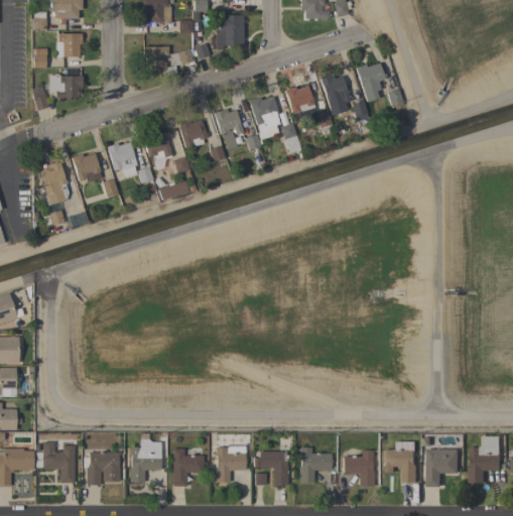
[(83,0),(83,9),(79,9),(79,18),(67,18),(67,24),(61,24),(61,18),(54,18),(54,16),(52,16),(52,12),(51,12),(51,7),(50,7),(50,2),(51,2),(51,0),(83,0)]
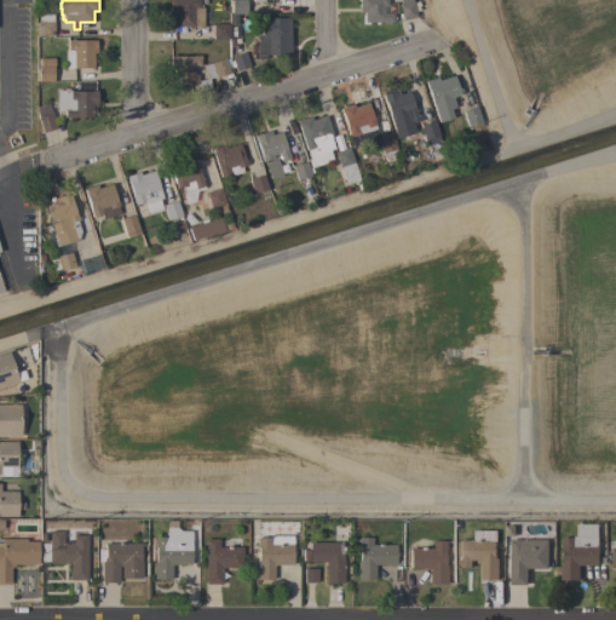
[(202,0),(202,5),(205,5),(205,7),(207,7),(207,27),(176,27),(176,12),(173,12),(173,0),(202,0)]
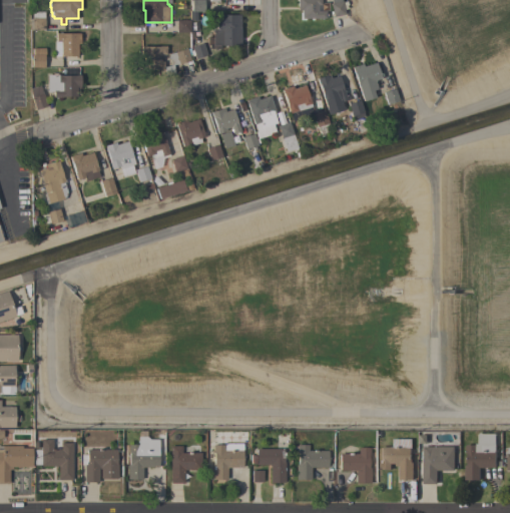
[(206,0),(206,11),(193,11),(193,0),(206,0)]
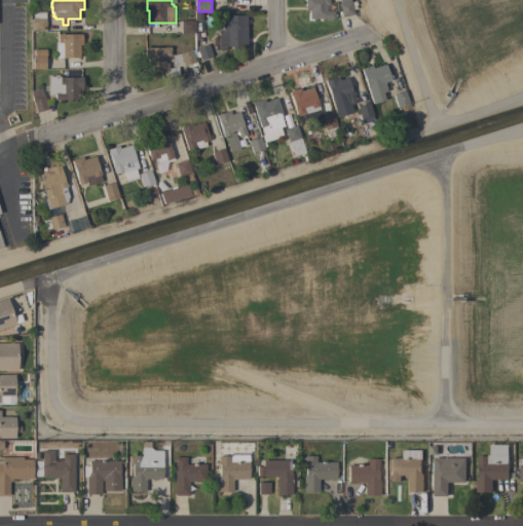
[(331,0),(331,10),(328,10),(328,11),(336,11),(336,19),(314,19),(314,21),(309,21),(309,12),(311,12),(311,10),(306,10),(306,0),(331,0)]
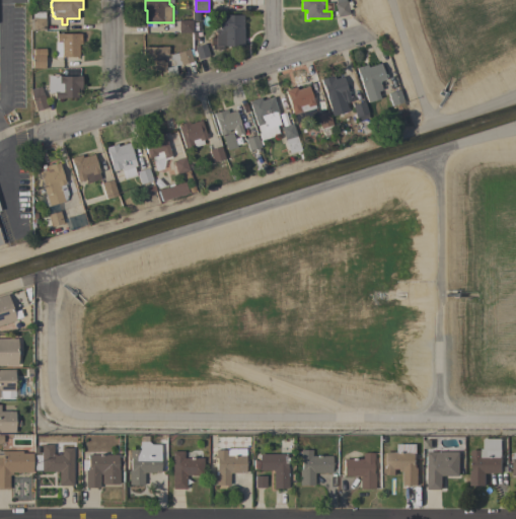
[(347,0),(351,14),(339,17),(336,3),(338,3),(337,0),(347,0)]
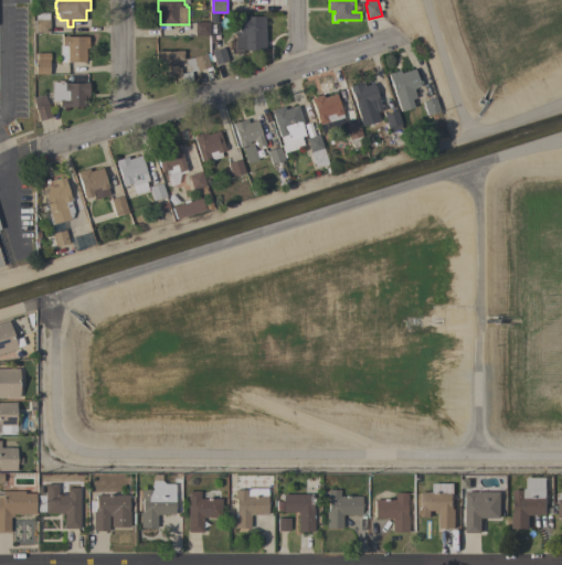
[(36,33),(36,20),(38,20),(38,13),(51,13),(51,20),(52,20),(52,33),(36,33)]
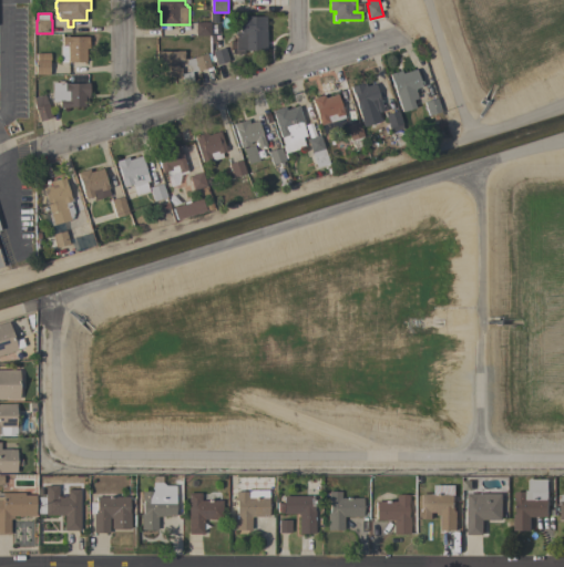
[(267,50),(237,50),(237,32),(242,32),(242,17),(267,16),(267,50)]
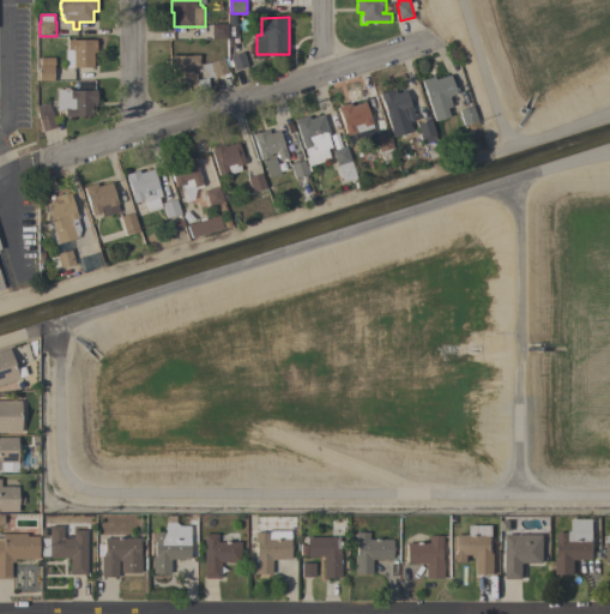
[(230,24),(230,38),(215,38),(215,24),(230,24)]
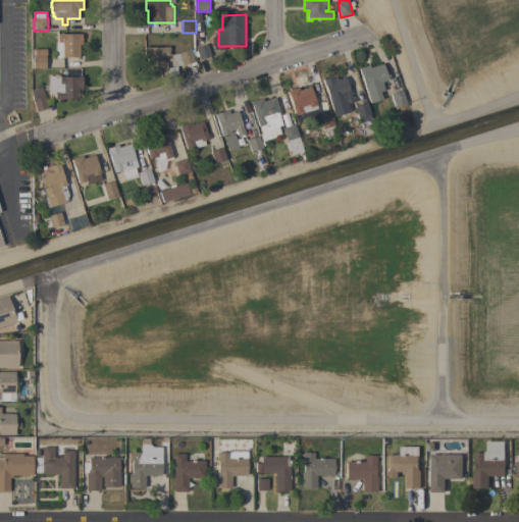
[(58,42),(59,42),(59,34),(65,34),(84,34),(85,45),(82,45),(82,57),(58,57),(58,42)]
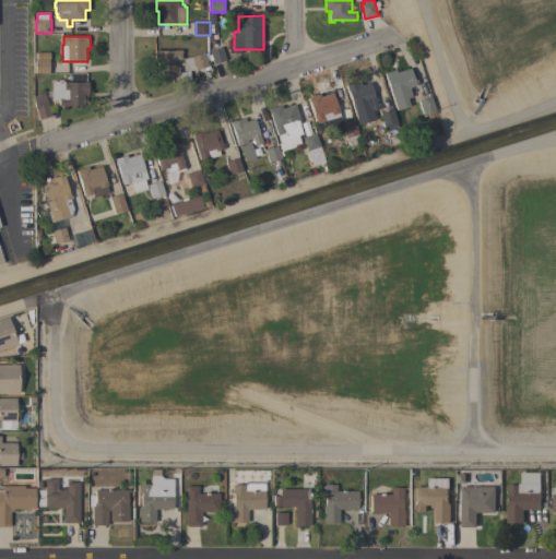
[(224,47),(228,60),(215,64),(211,51),(224,47)]
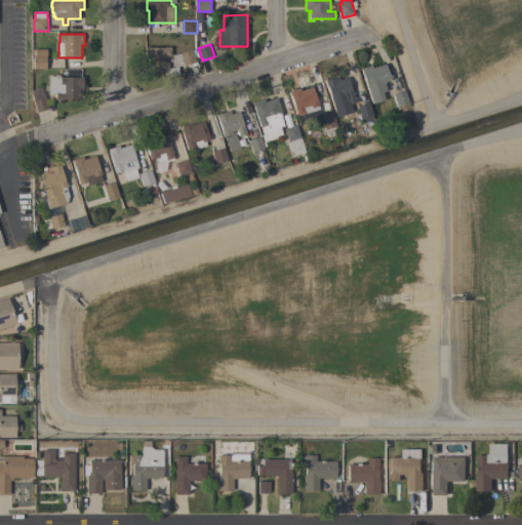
[(165,47),(165,46),(171,47),(171,55),(166,55),(166,63),(169,63),(168,71),(149,71),(149,58),(146,58),(146,46),(151,46),(151,47),(165,47)]
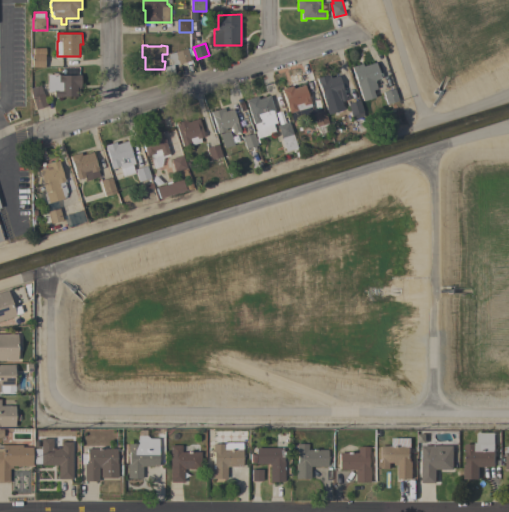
[(47,48),(47,55),(46,55),(46,67),(34,67),(33,55),(35,55),(35,48),(47,48)]
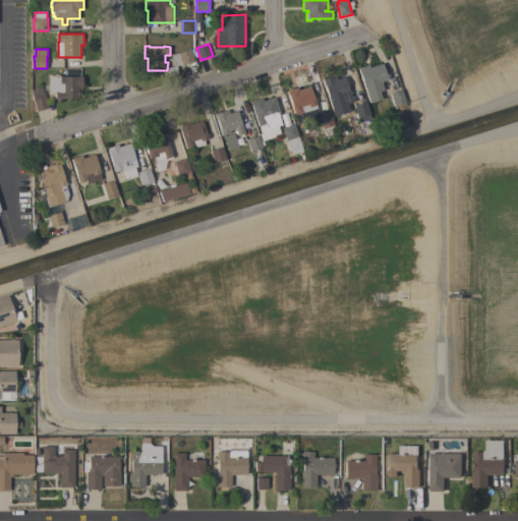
[(191,49),(195,61),(183,65),(178,66),(180,75),(171,77),(169,68),(176,66),(173,55),(191,49)]
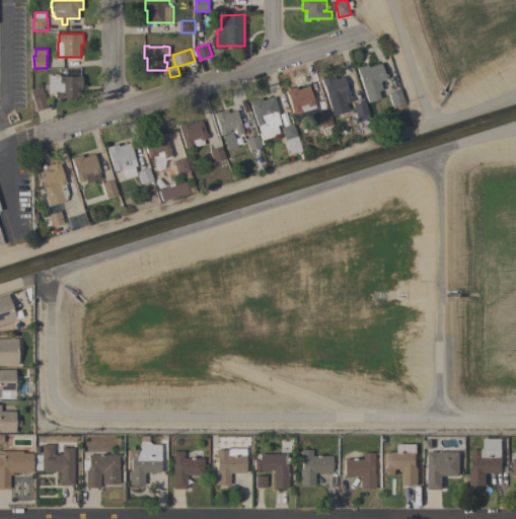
[(381,83),(383,90),(379,91),(381,98),(369,102),(358,68),(369,65),(370,68),(382,63),(385,74),(388,73),(389,78),(387,78),(387,79),(382,81),(381,83)]
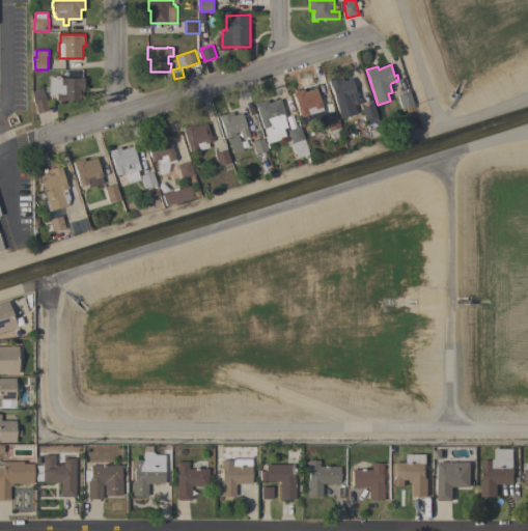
[(51,78),(85,77),(85,92),(82,92),(82,101),(57,101),(57,94),(51,95),(51,78)]
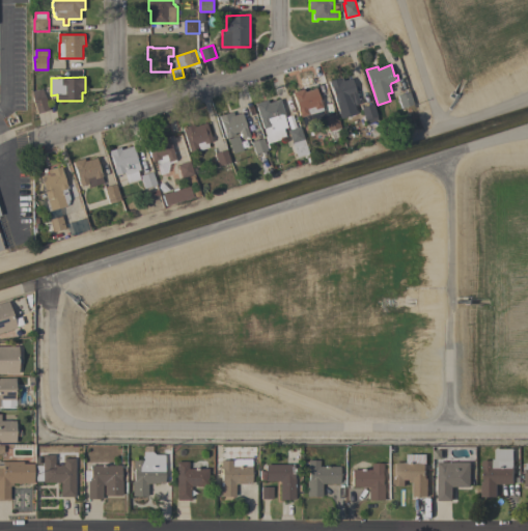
[(353,78),(360,101),(363,100),(364,103),(355,106),(355,104),(354,104),(351,96),(344,99),(345,101),(337,104),(330,82),(343,77),(344,81),(353,78)]
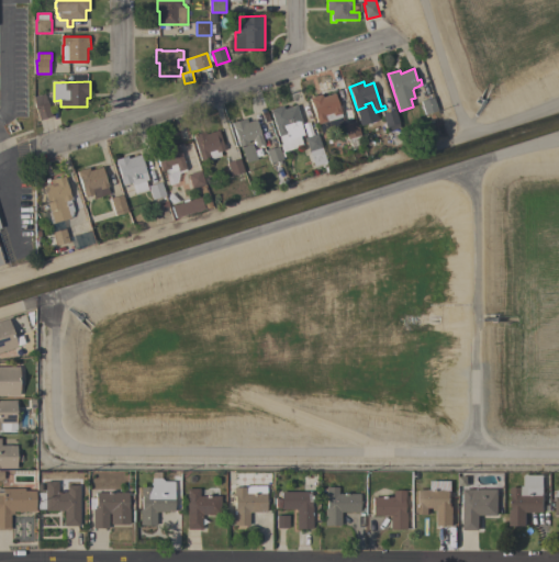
[(46,93),(54,116),(41,121),(36,107),(35,97),(46,93)]
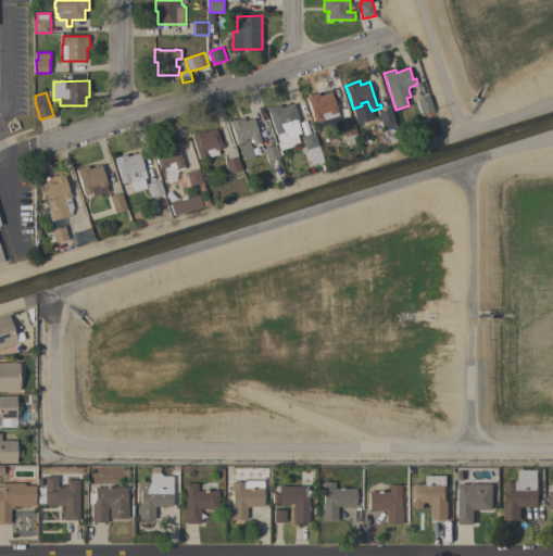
[(308,97),(319,93),(321,96),(332,92),(339,115),(315,123),(308,97)]
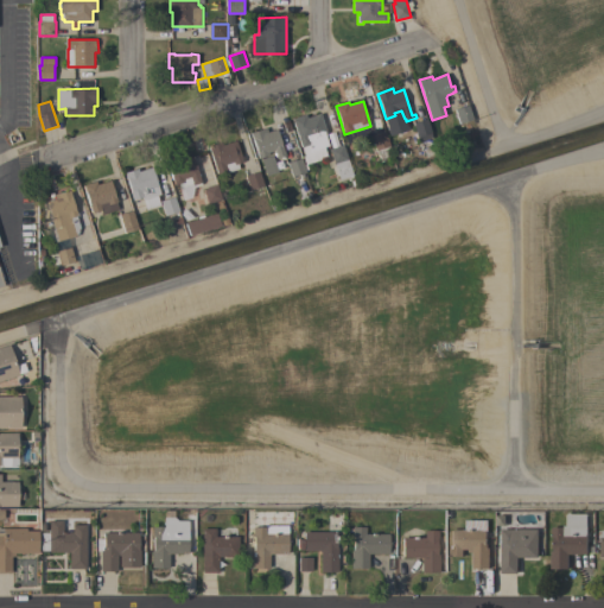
[(475,120),(461,124),(456,109),(470,106),(475,120)]
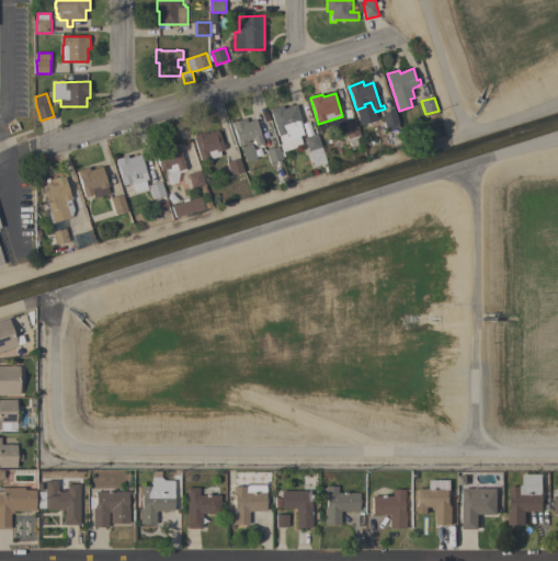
[(272,110),(284,106),(285,110),(297,105),(303,123),(302,124),(305,134),(300,135),(303,146),(283,150),(280,144),(282,142),(280,136),(272,110)]
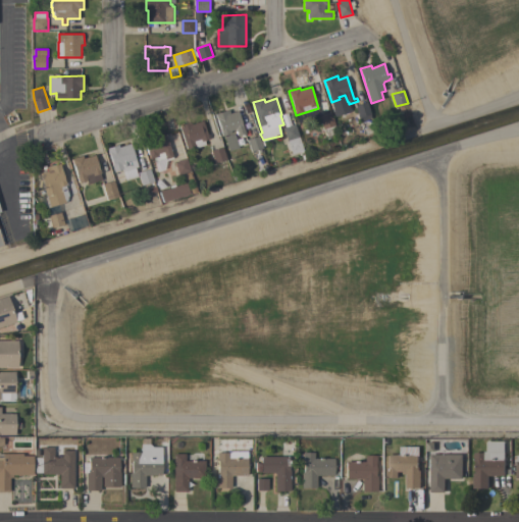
[(372,118),(367,120),(365,116),(360,117),(356,105),(367,102),(372,118)]
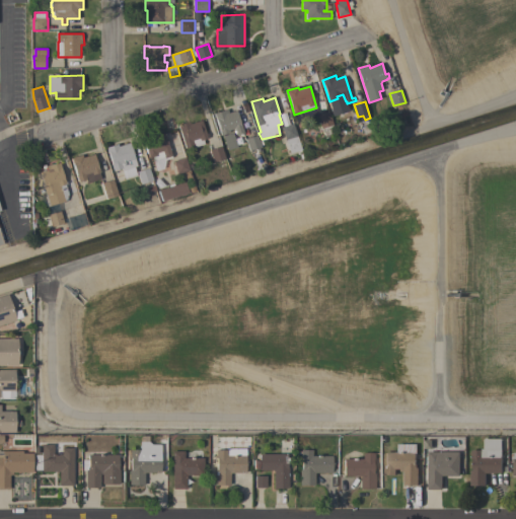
[(245,133),(238,135),(236,128),(230,130),(230,133),(222,135),(215,114),(229,109),(230,113),(237,110),(245,133)]
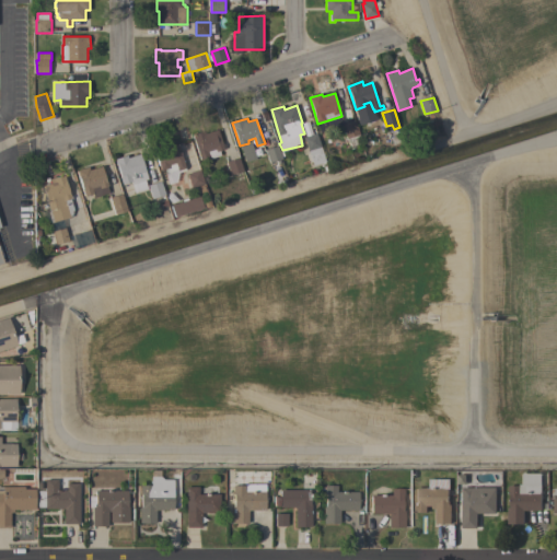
[(362,143),(350,147),(348,138),(347,139),(345,130),(343,130),(341,126),(356,121),(362,143)]
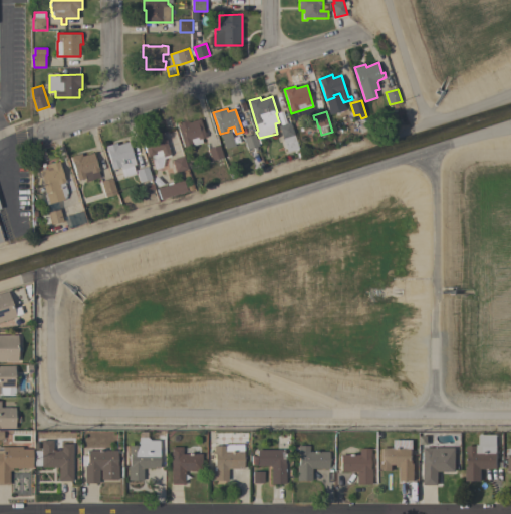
[(178,123),(189,120),(190,122),(202,119),(207,137),(203,139),(204,144),(194,147),(193,145),(186,147),(178,123)]
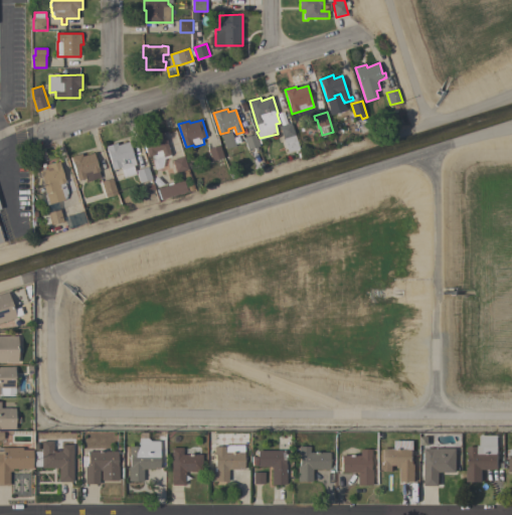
[(292,123),(296,135),(295,136),(299,147),(288,151),(280,126),(292,123)]
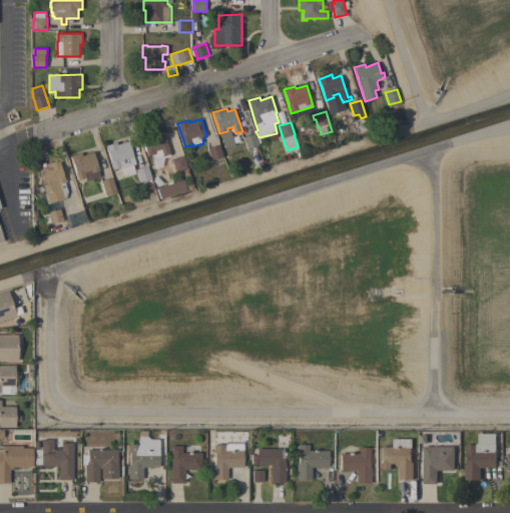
[(171,154),(165,156),(164,155),(153,158),(152,155),(149,156),(143,138),(164,131),(171,154)]
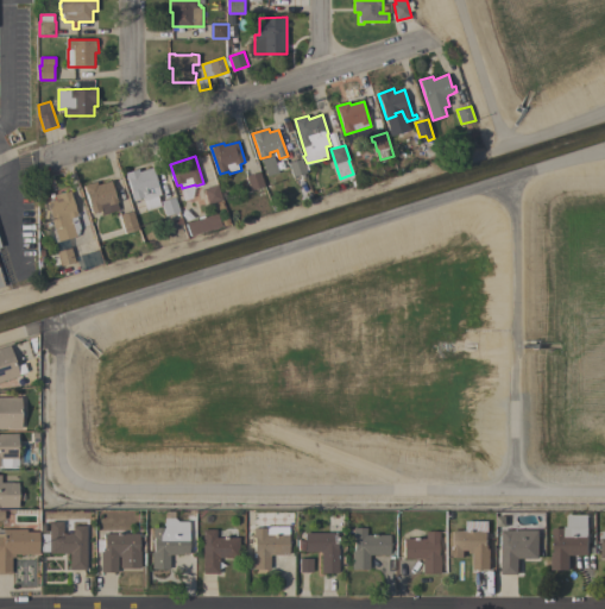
[(279,173),(269,176),(263,159),(273,156),(279,173)]
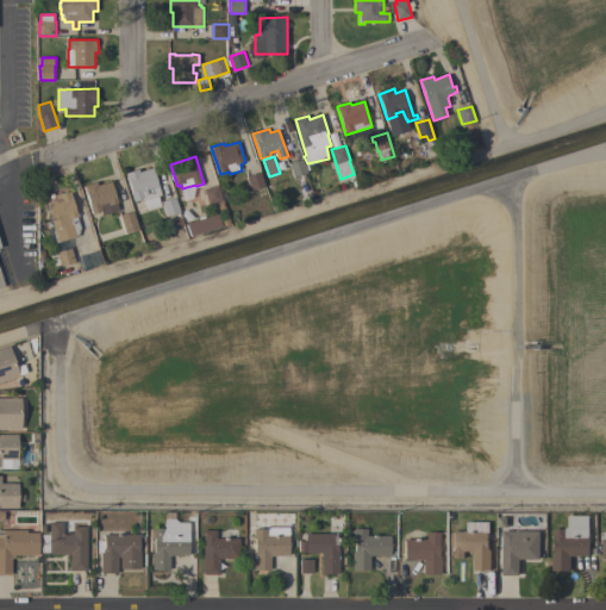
[(308,173),(294,178),(289,163),(304,159),(308,173)]
